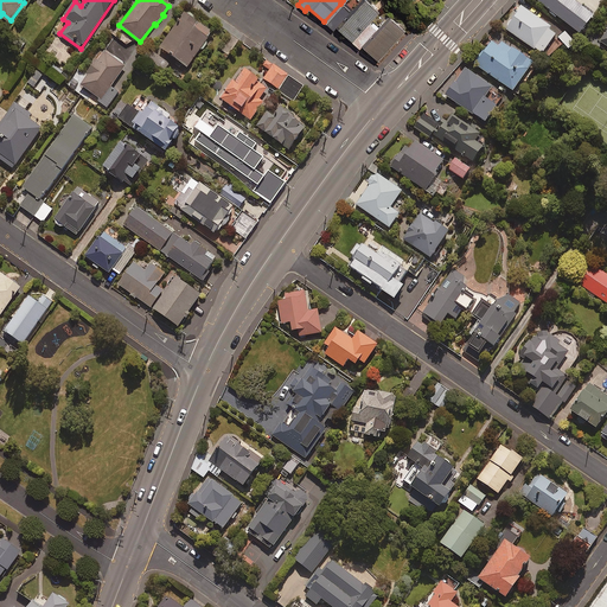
[(370,18),(377,11),(364,0),(358,0),(349,11),(340,4),(324,21),(331,29),(334,26),(350,40),(370,18)]
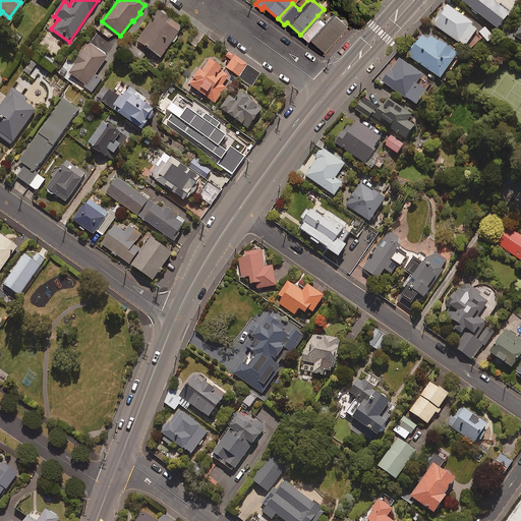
[(493,0),(460,0),(497,29),(511,11),(501,3),(499,5),(493,0)]
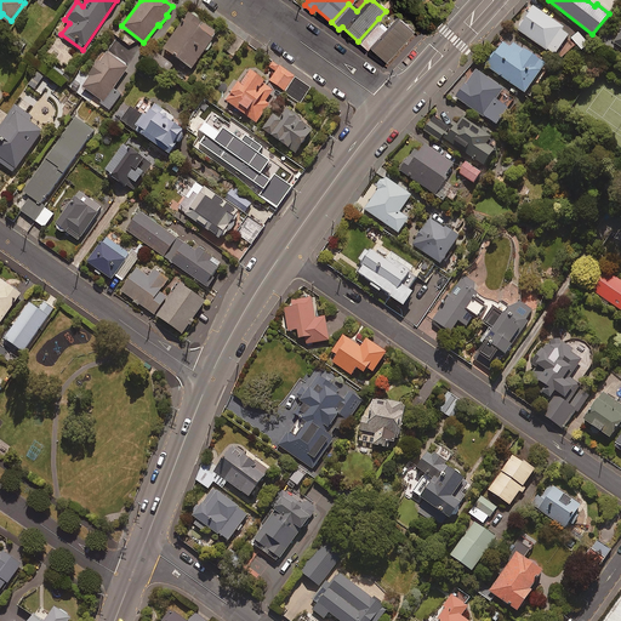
[(547,49),(554,55),(568,35),(560,30),(562,28),(533,6),(516,29),(546,51),(547,49)]
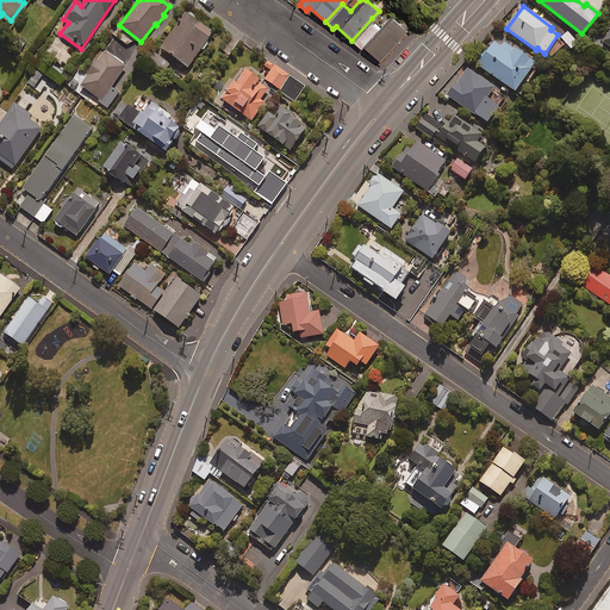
[(187,68),(209,37),(194,27),(198,23),(185,13),(160,48),(187,68)]
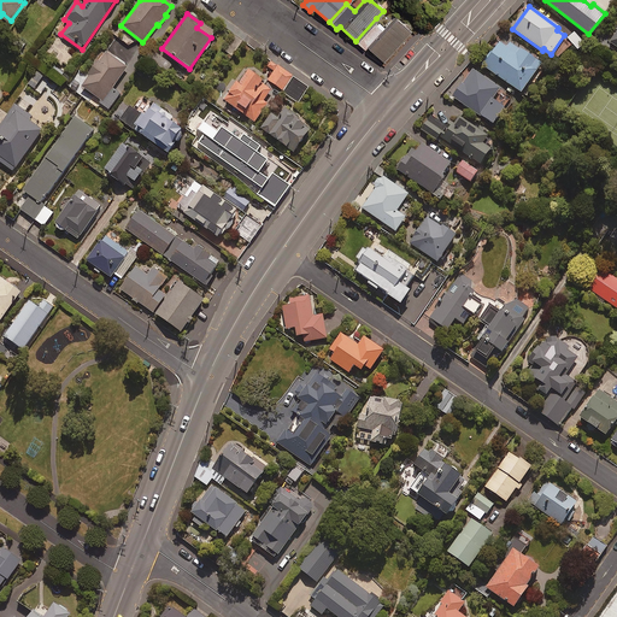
[(376,18),(356,41),(363,48),(365,46),(382,60),(409,30),(393,16),(383,25),(376,18)]
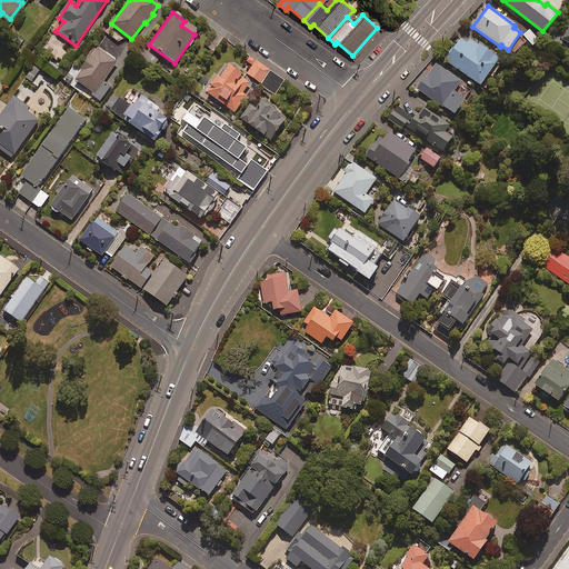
[(539,40),(529,30),(522,36),(532,46),(539,40)]
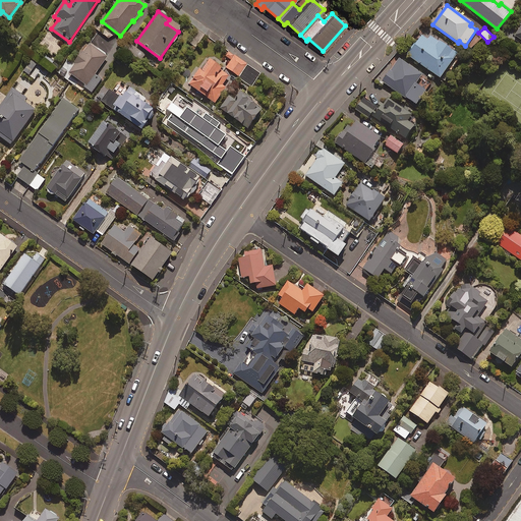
[(457,55),(424,32),(407,55),(440,78),(457,55)]
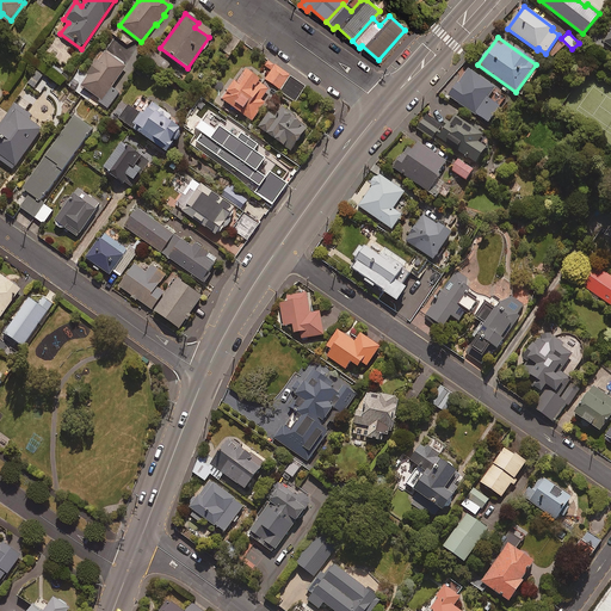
[(100,105),(106,110),(118,92),(111,88),(125,66),(102,51),(79,86),(103,102),(100,105)]
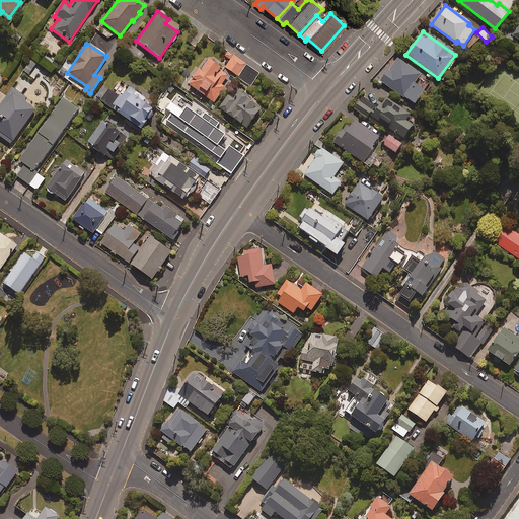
[(246,65),(228,52),(224,57),(230,61),(225,67),(237,76),(246,65)]
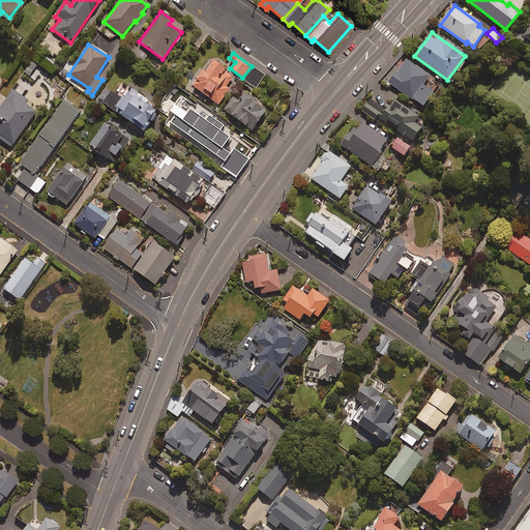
[(38,64),(33,60),(25,71),(30,76),(38,64)]
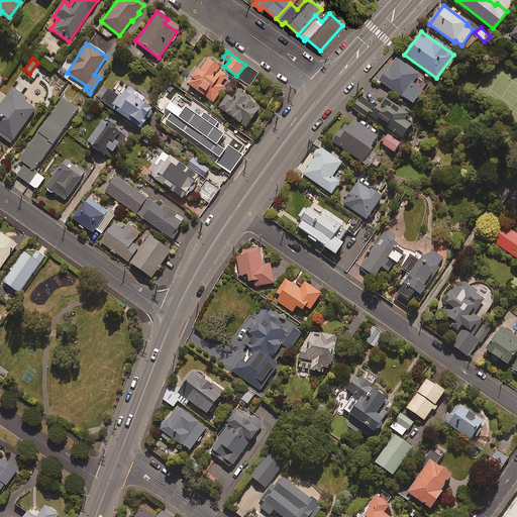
[(197,70),(186,84),(212,103),(223,87),(220,85),(226,77),(217,71),(219,68),(207,59),(198,71),(197,70)]
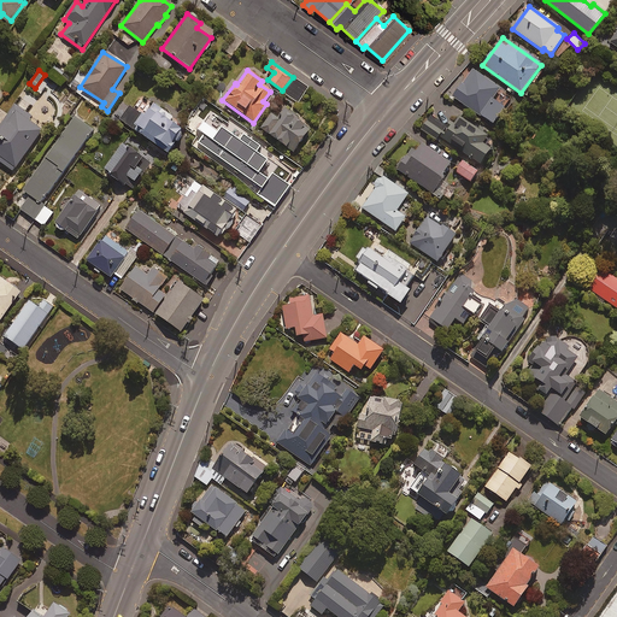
[(493,124),(504,107),(492,99),(499,88),(471,70),(453,98),(493,124)]
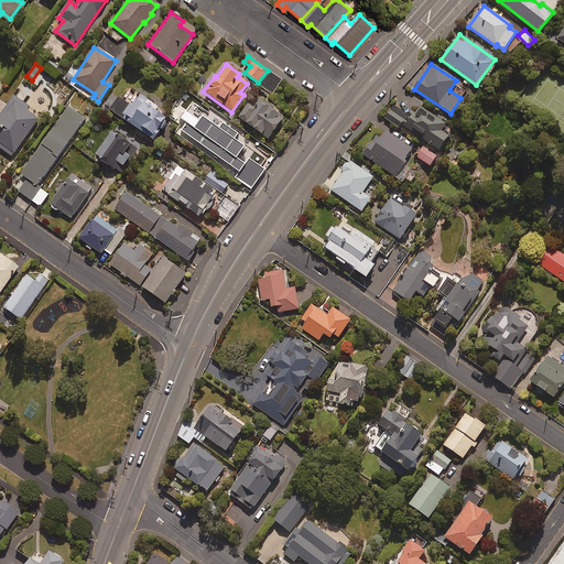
[(268,71),(258,83),(273,94),(282,82),(268,71)]
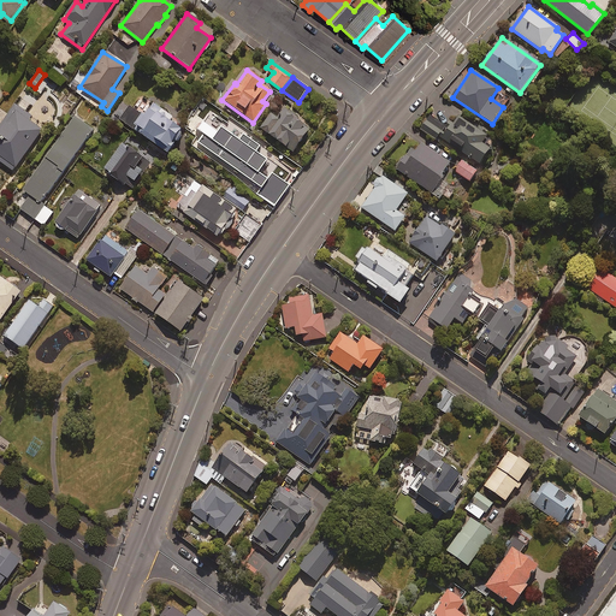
[(171,117),(150,102),(141,116),(129,106),(119,119),(166,154),(182,131),(169,122),(171,117)]
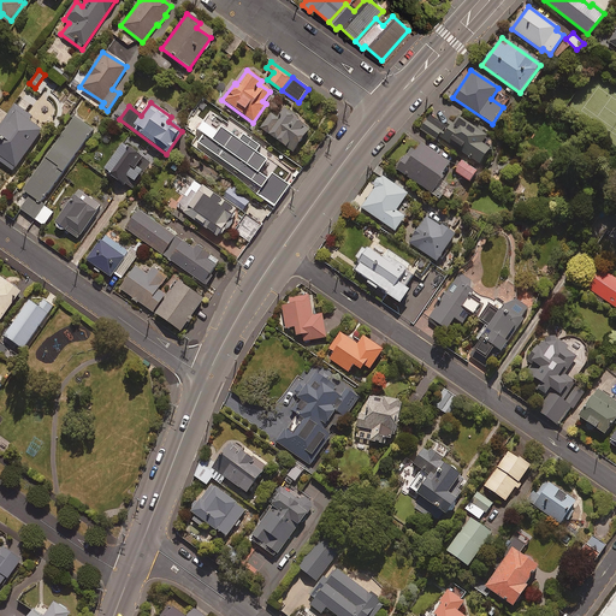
[(31,116),(16,105),(0,126),(0,160),(13,171),(43,130),(29,119),(31,116)]
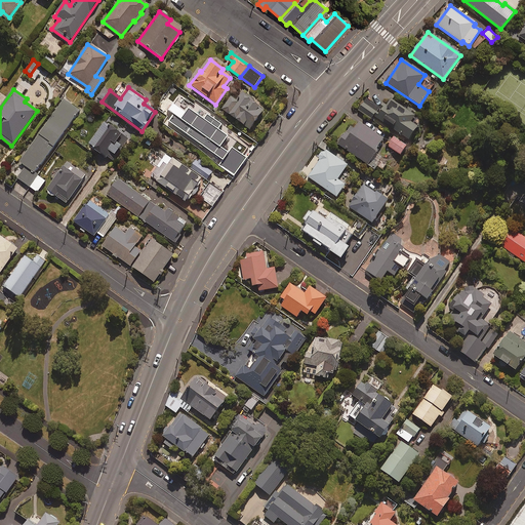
[(256,99),(243,90),(235,101),(230,96),(220,110),(249,130),(264,110),(254,103),(256,99)]
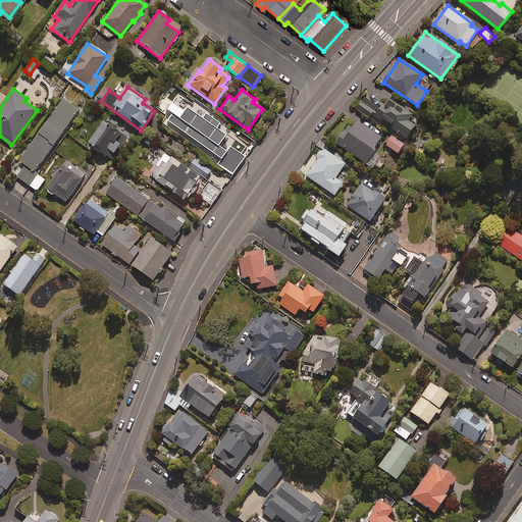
[(80,109),(64,98),(20,161),(36,171),(80,109)]
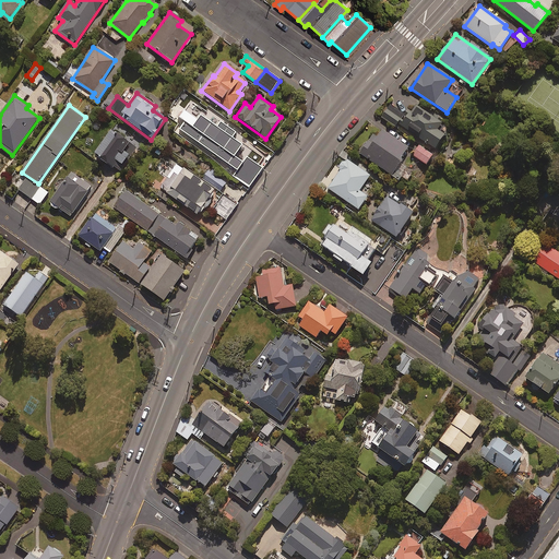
[(407,108),(404,115),(390,105),(381,118),(395,127),(396,125),(433,150),(443,133),(438,130),(443,123),(416,105),(412,111),(407,108)]
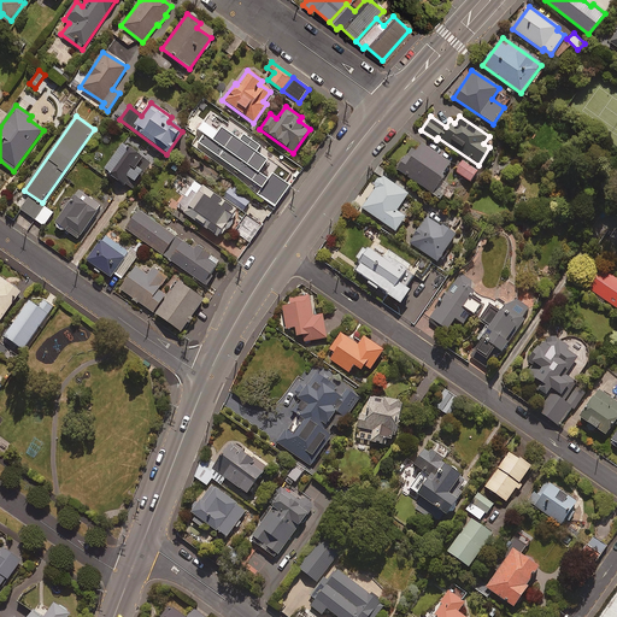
[(239,140),(221,128),(211,140),(205,135),(199,144),(260,188),(257,195),(274,207),(289,186),(272,174),(268,180),(258,172),(266,160),(256,153),(259,147),(242,135),(239,140)]
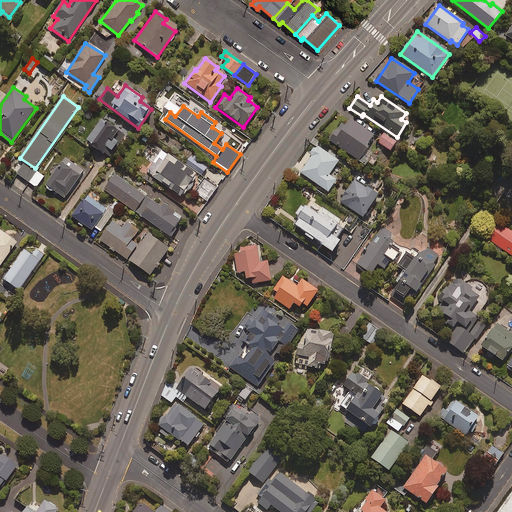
[(367,163),(371,166),(377,157),(368,150),(370,147),(367,145),(374,135),(350,117),(345,125),(342,123),(329,140),(364,166),(367,163)]
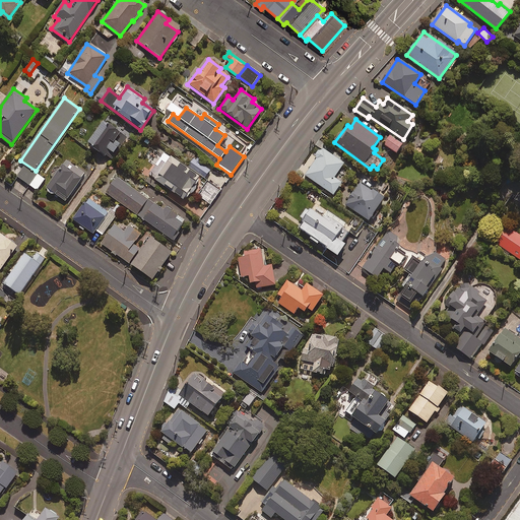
[(119,133),(102,121),(86,144),(108,159),(119,144),(114,141),(119,133)]
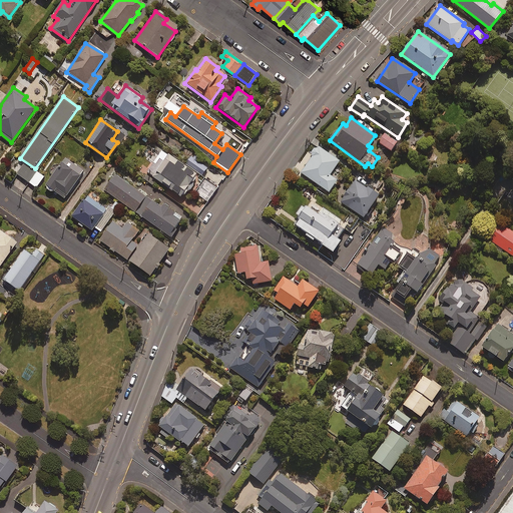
[(396,142),(384,134),(378,143),(390,151),(396,142)]
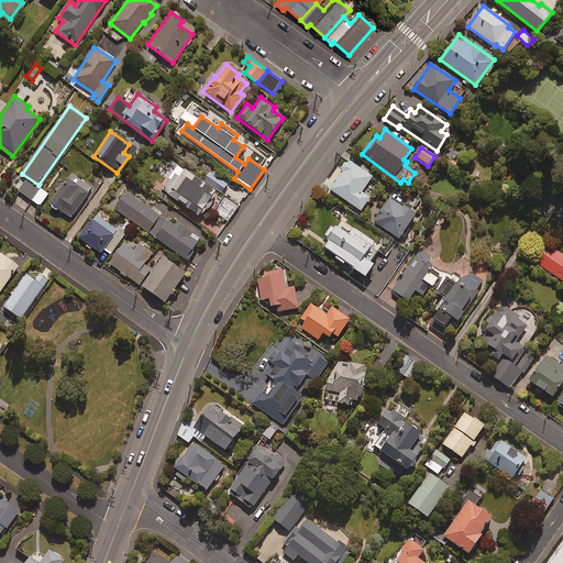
[(372,177),(349,162),(345,162),(342,164),(341,168),(342,170),(329,189),(361,211),(370,198),(362,192),(372,177)]
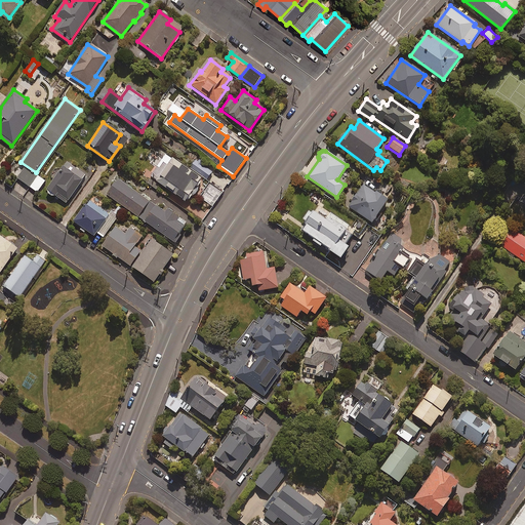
[(191,197),(193,198),(199,189),(197,188),(203,180),(166,154),(150,177),(187,203),(191,197)]
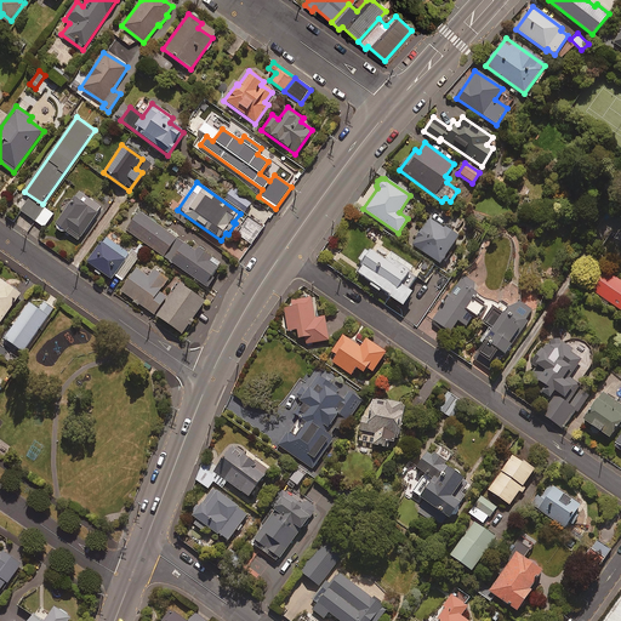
[(250,204),(231,191),(224,199),(244,212),(250,204)]
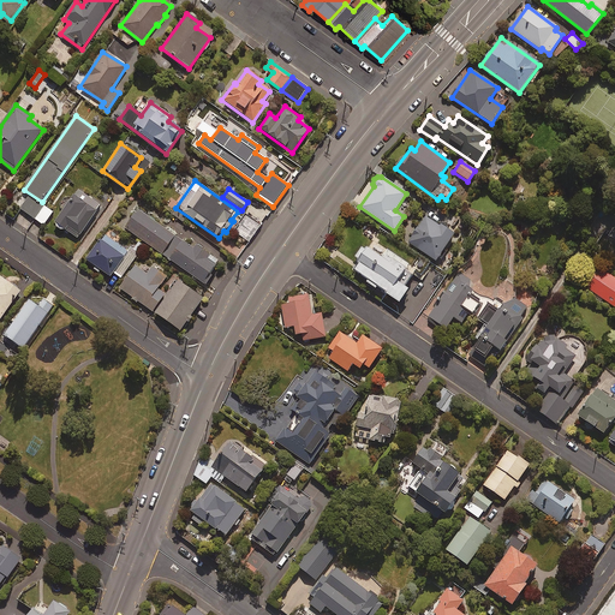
[(100,207),(77,190),(54,222),(77,239),(100,207)]
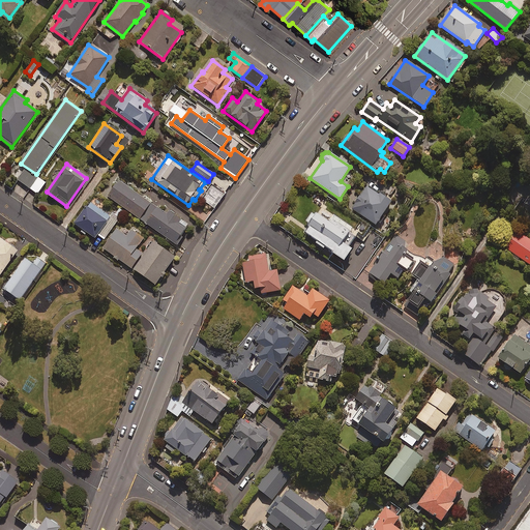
[(47,182),(27,169),(19,180),(38,194),(47,182)]
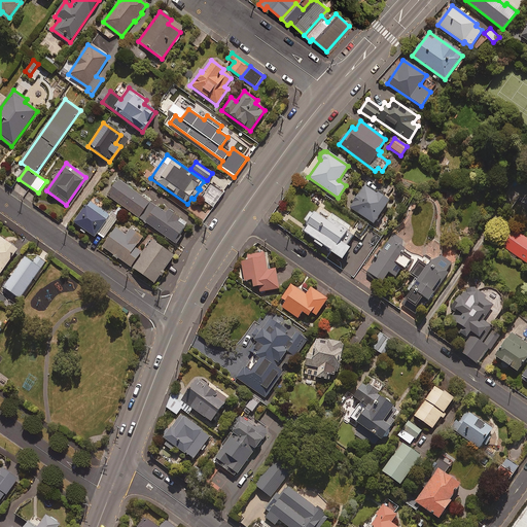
[(138,218),(149,203),(117,180),(106,196),(138,218)]
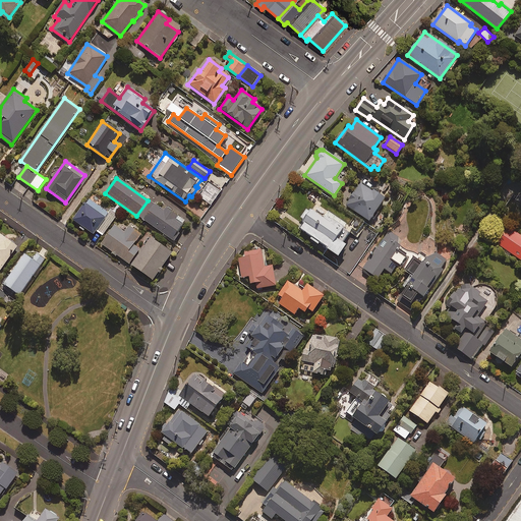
[(384,198),(360,183),(345,206),(368,222),(384,198)]
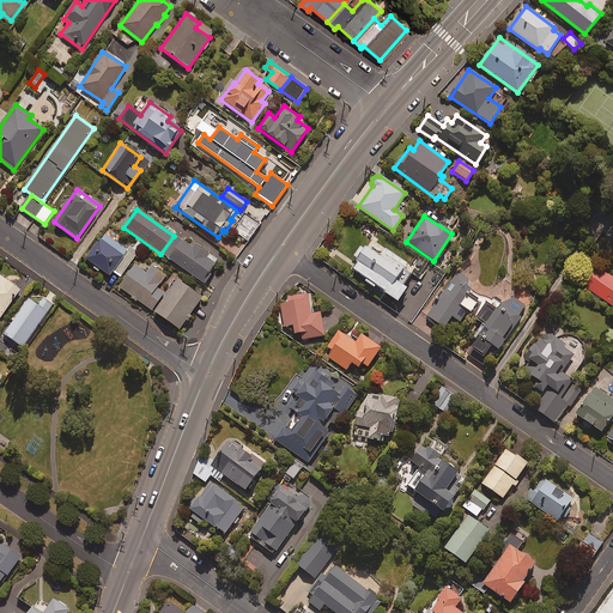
[(134,256),(101,234),(84,259),(109,277),(111,272),(120,278),(134,256)]
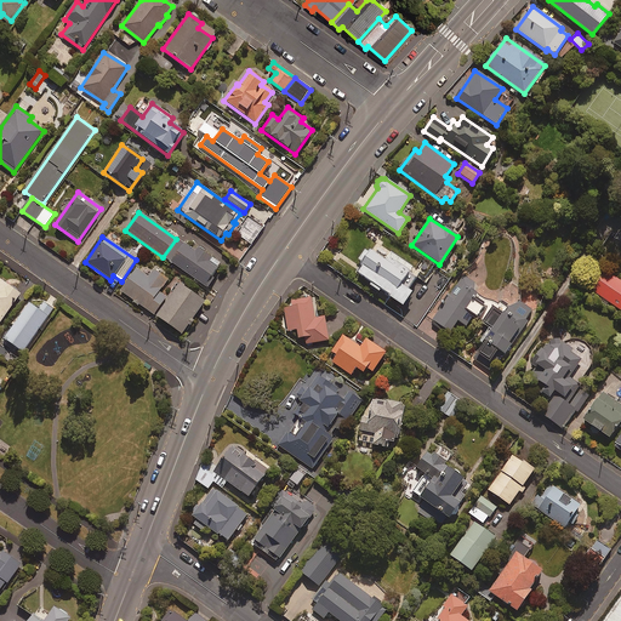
[(176,239),(163,257),(205,288),(221,266),(194,246),(192,250),(176,239)]
